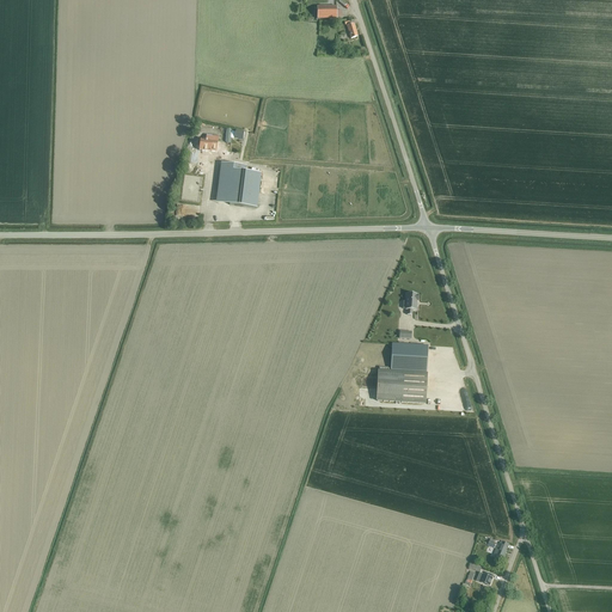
[(341,11),(336,11),(336,6),(317,7),(317,19),(336,19),(341,19),(341,11)]
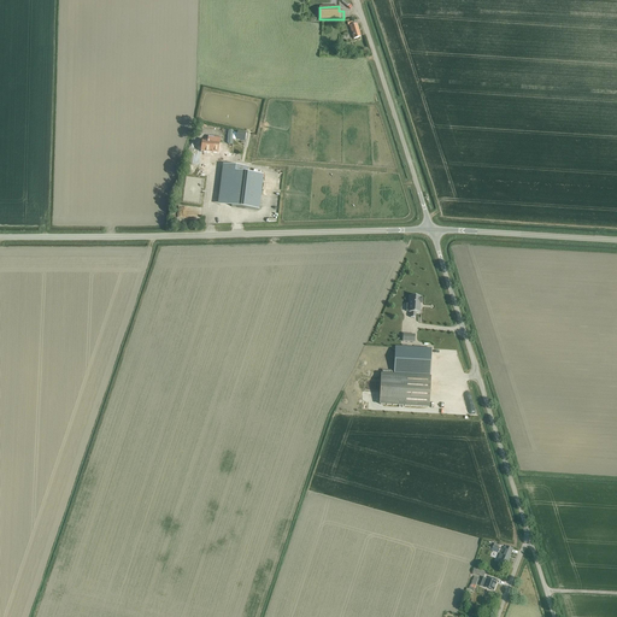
[(356,24),(350,27),(353,39),(360,37),(356,24)]
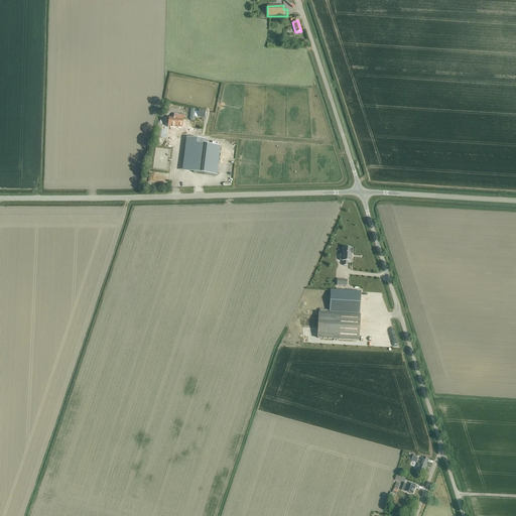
[(199,110),(198,117),(201,118),(204,119),(206,112),(203,111),(199,110)]
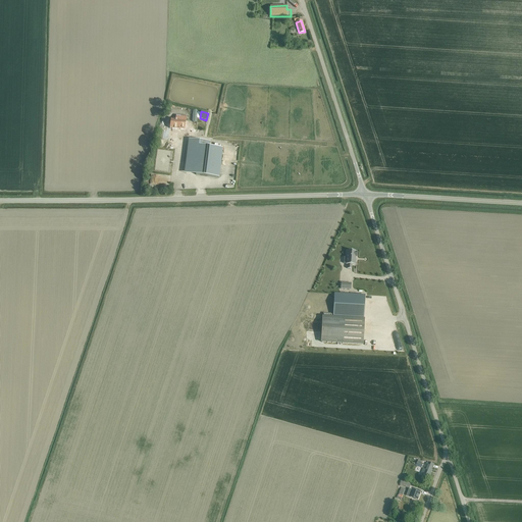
[(185,129),(186,121),(184,120),(181,120),(181,118),(181,116),(176,116),(175,119),(173,119),(171,119),(170,123),(169,128),(176,129),(180,129),(184,129),(185,129)]
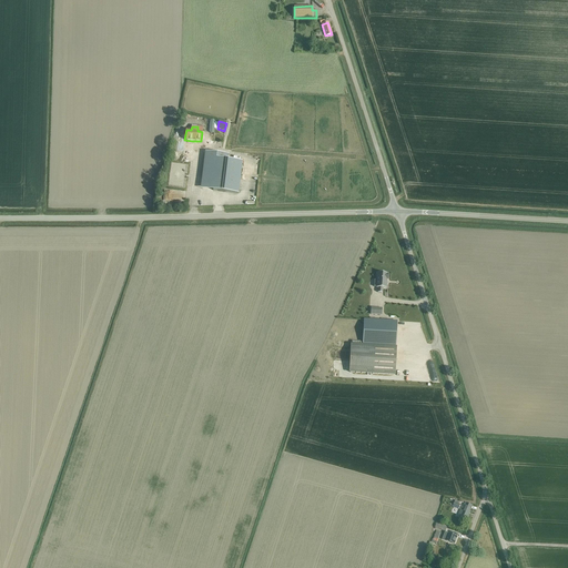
[(213,182),(212,190),(237,193),(242,161),(226,160),(227,154),(205,151),(202,181),(213,182)]
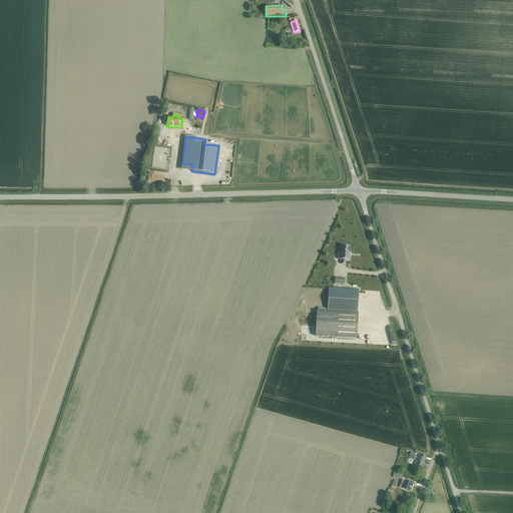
[(156,180),(157,171),(149,171),(149,179),(156,180)]
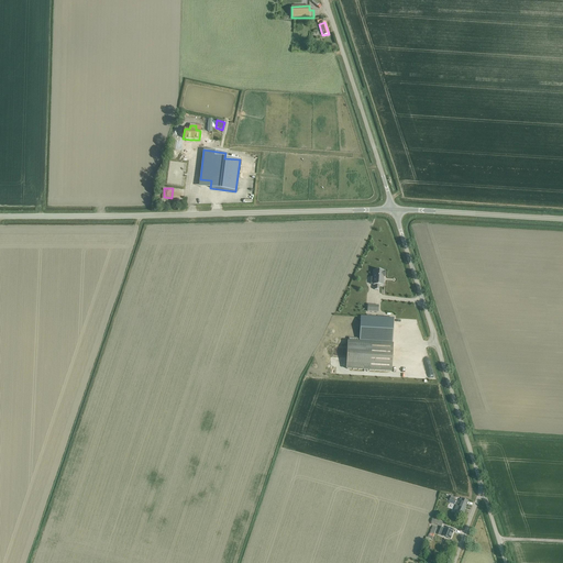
[(383,286),(384,277),(385,277),(385,272),(384,272),(374,271),(374,278),(372,278),(371,285),(373,285),(375,285),(375,290),(379,290),(379,286),(383,286)]
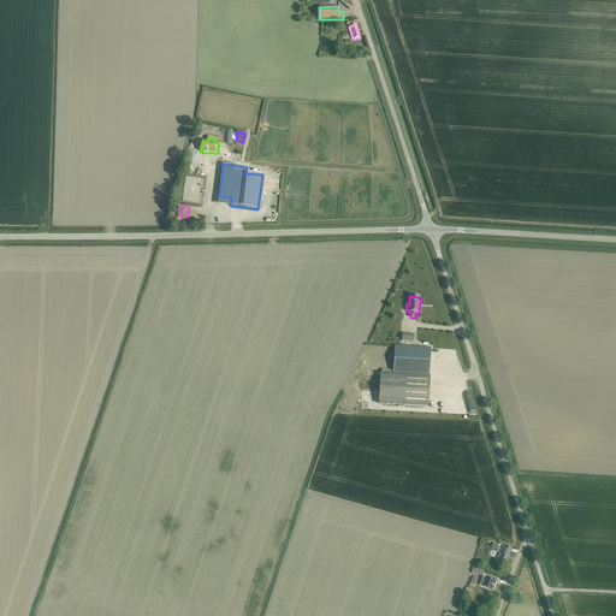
[(394,347),(392,371),(381,369),(379,404),(427,407),(430,373),(430,348),(394,347)]
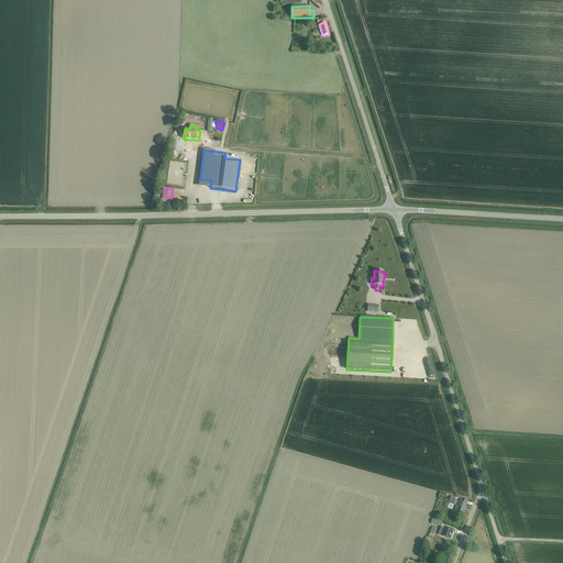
[(452,496),(450,499),(448,499),(446,500),(449,501),(449,503),(455,505),(456,500),(455,499),(455,497),(452,496)]
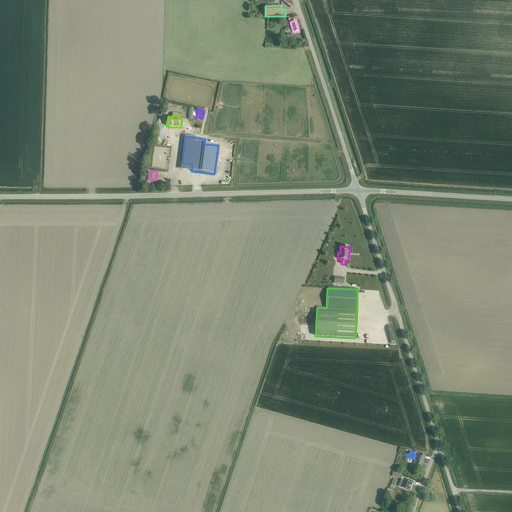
[(416,458),(414,464),(421,467),(426,456),(420,453),(418,456),(420,456),(419,459),(416,458)]
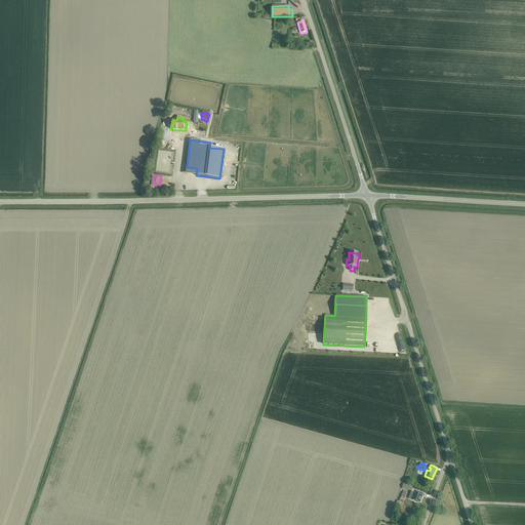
[(399,501),(397,500),(396,506),(399,507),(401,501),(403,502),(407,492),(403,490),(400,498),(400,497),(399,501)]
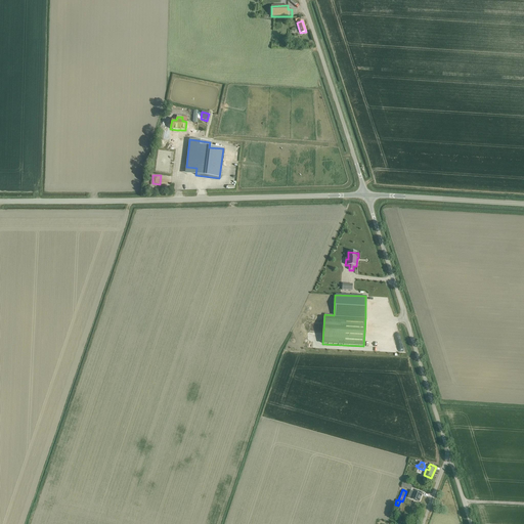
[(413,492),(411,491),(409,498),(411,499),(420,501),(422,495),(413,492)]
